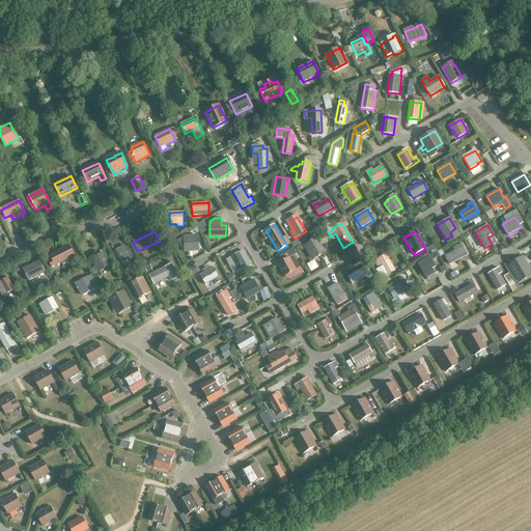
[(190,251),(198,250),(197,236),(184,238),(185,252),(190,251)]
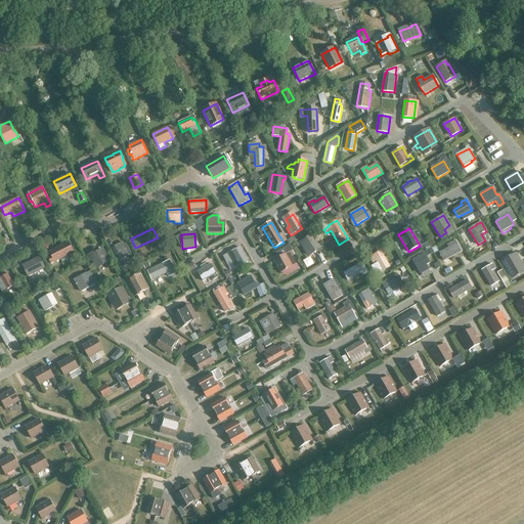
[(309,256),(321,248),(313,235),(301,244),(309,256)]
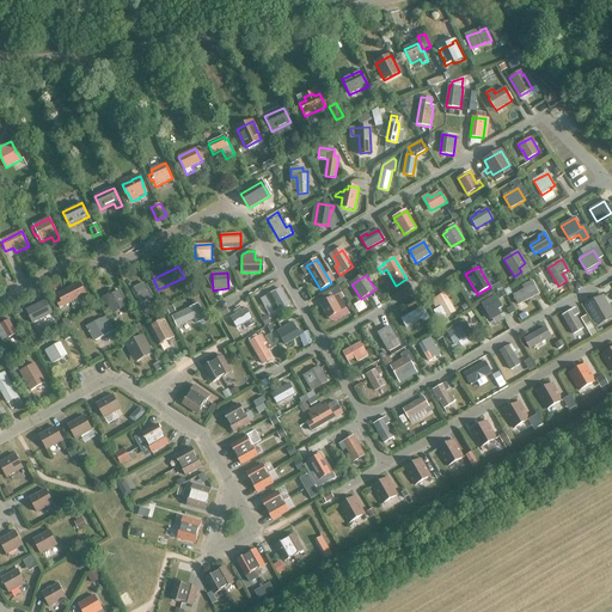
[(524,289),(513,295),(516,305),(539,293),(532,281),(522,286),(524,289)]
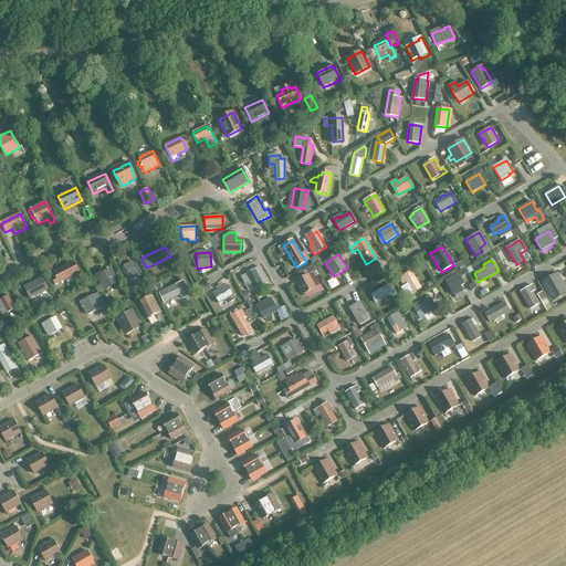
[(73,276),(80,273),(74,262),(52,273),(55,278),(51,280),(54,285),(65,280),(66,283),(74,279),(73,276)]
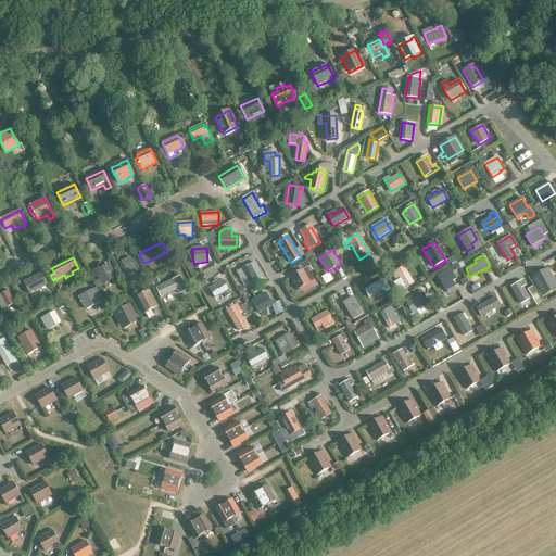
[(119,263),(126,277),(139,270),(134,258),(131,260),(130,257),(119,263)]
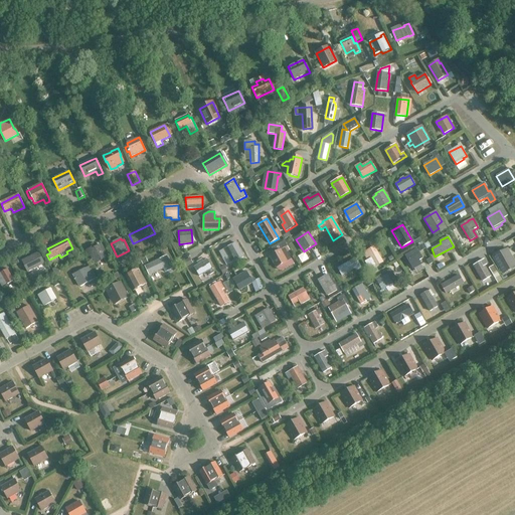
[(274,253),(270,256),(276,268),(291,260),(285,248),(287,246),(284,241),(271,248),(274,253)]
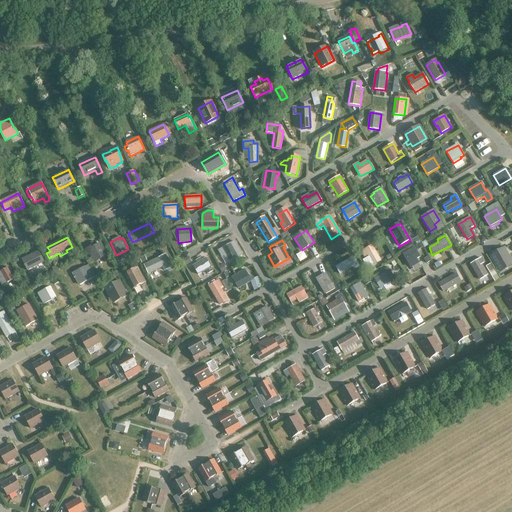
[(100,244),(94,248),(96,251),(91,254),(95,261),(106,255),(100,246),(101,246),(100,244)]
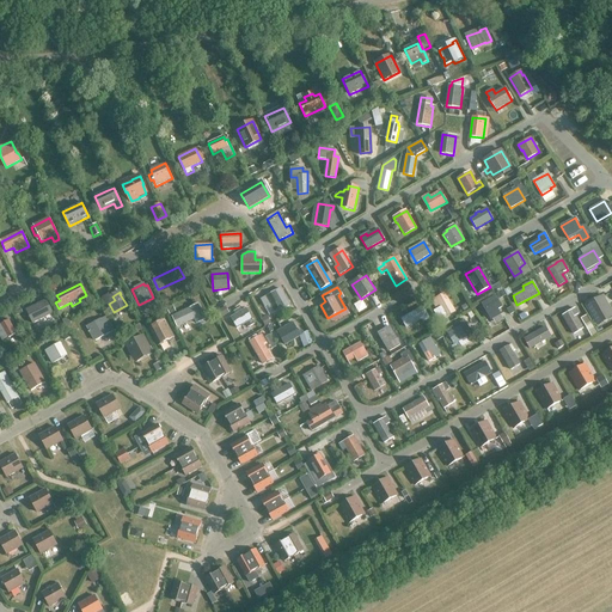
[(275,292),(261,299),(264,305),(267,304),(273,312),(283,306),(275,292)]
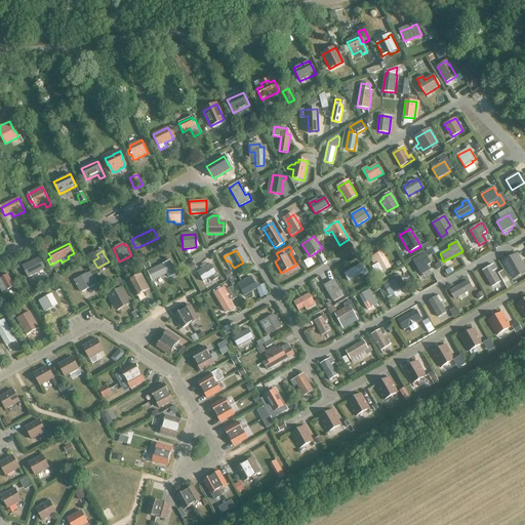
[(380,252),(370,258),(373,264),(377,261),(378,264),(372,267),(375,274),(382,271),(389,267),(380,252)]
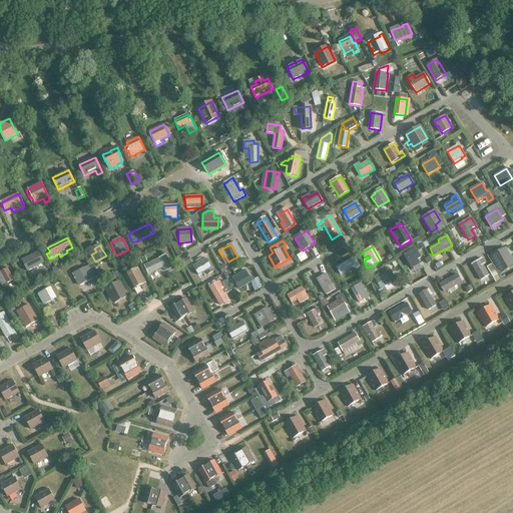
[(415,248),(405,254),(413,268),(420,264),(416,258),(419,255),(415,248)]
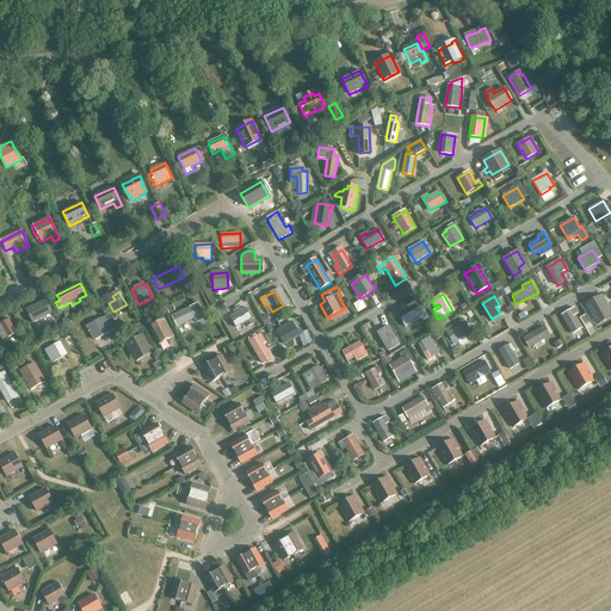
[(597,325),(610,315),(610,314),(602,297),(586,306),(597,325)]
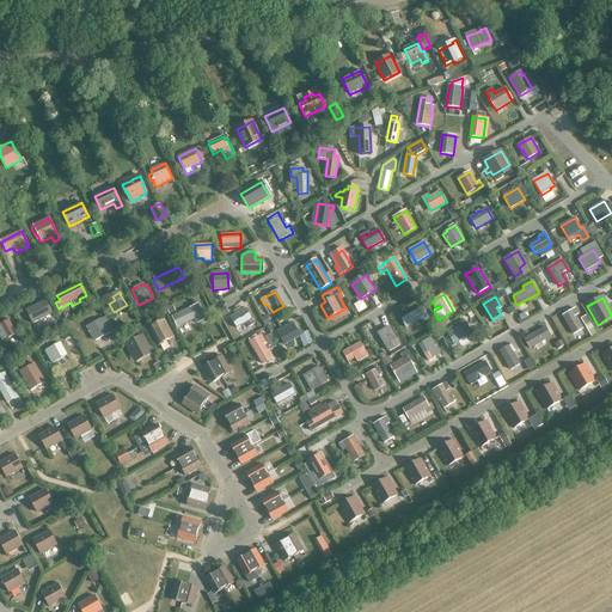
[(47,301),(28,311),(34,324),(54,314),(47,301)]
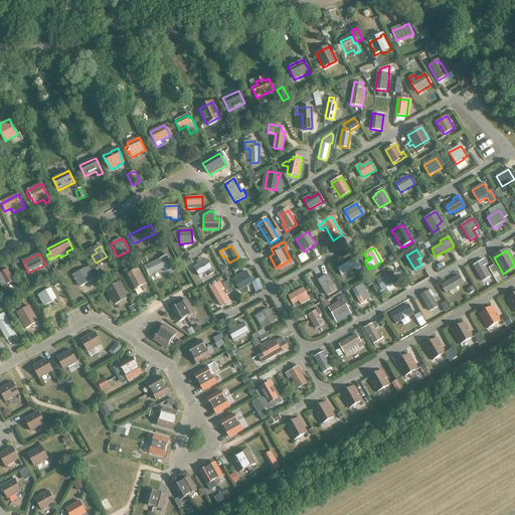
[(172,270),(166,256),(159,260),(145,267),(149,276),(164,269),(166,273),(172,270)]
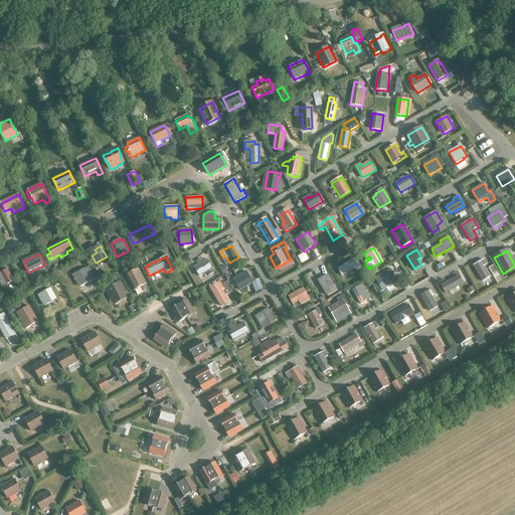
[(356,272),(361,269),(356,259),(337,269),(342,276),(354,269),(356,272)]
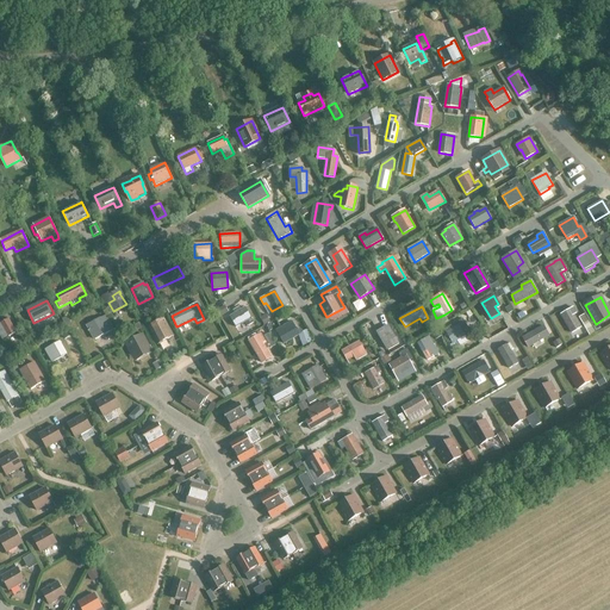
[(246,307),(230,317),(236,328),(247,321),(249,325),(254,323),(246,307)]
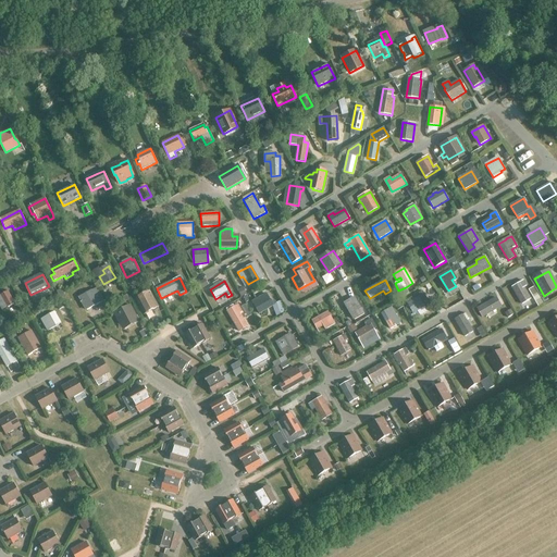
[(525,286),(523,281),(512,287),(522,304),(530,299),(523,288),(525,286)]
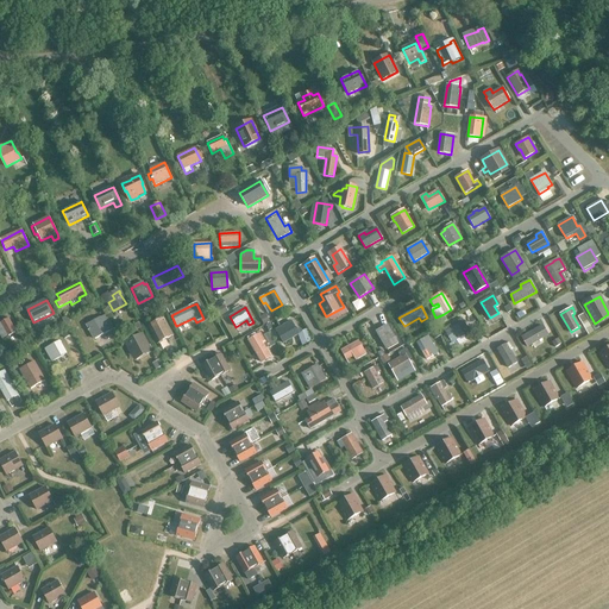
[(87,325),(94,339),(113,328),(106,315),(100,319),(100,318),(87,325)]
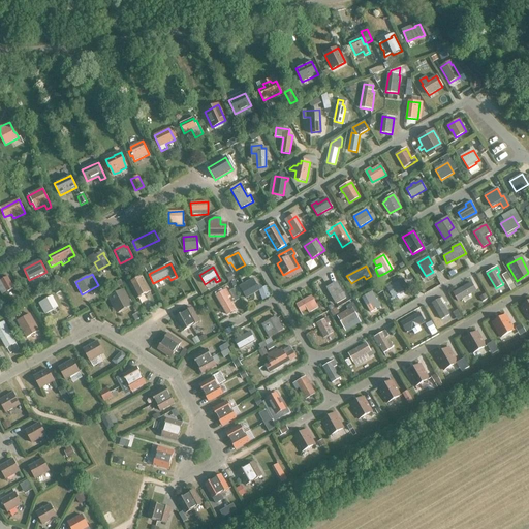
[(0,291),(2,294),(20,285),(18,282),(11,285),(7,277),(0,280),(0,291)]
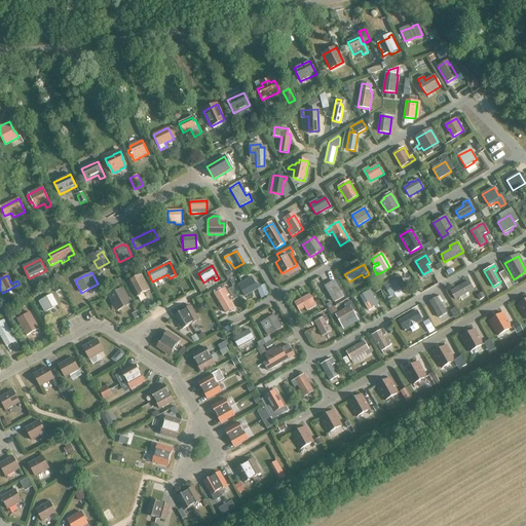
[(384,287),(382,289),(387,298),(401,290),(398,285),(403,283),(401,277),(399,275),(383,285),(384,287)]
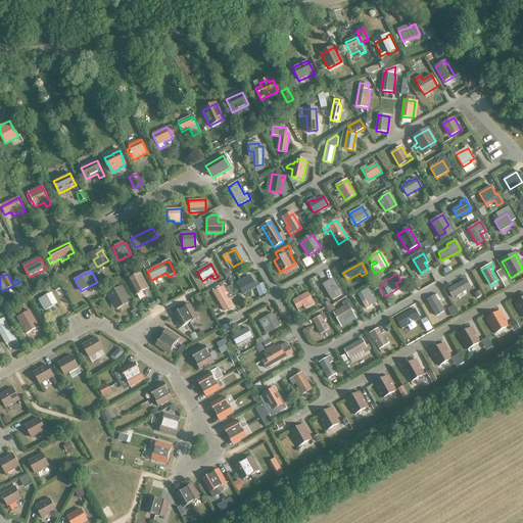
[(140,275),(127,282),(135,296),(147,289),(140,275)]
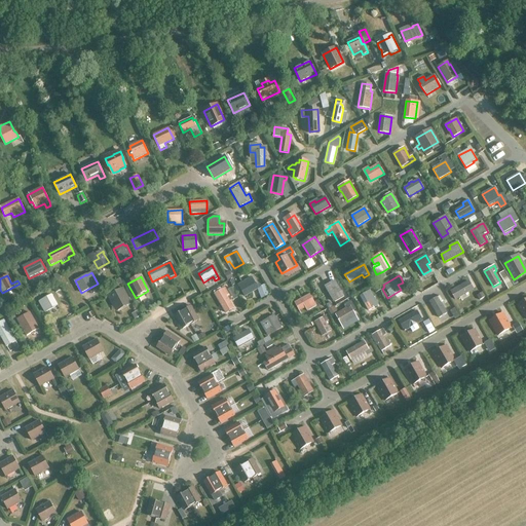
[(258,289),(252,277),(238,285),(245,296),(258,289)]
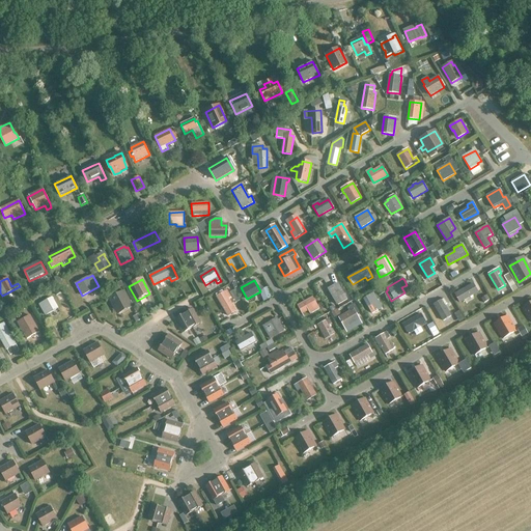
[(328,288),(337,305),(346,300),(337,283),(328,288)]
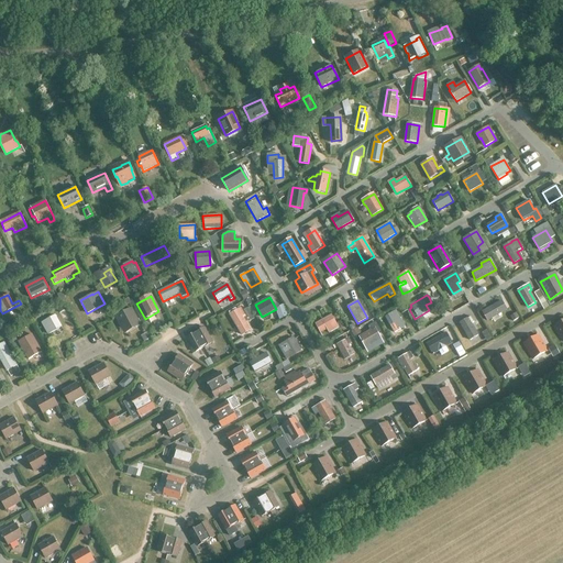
[(507,309),(501,301),(483,312),(487,321),(507,309)]
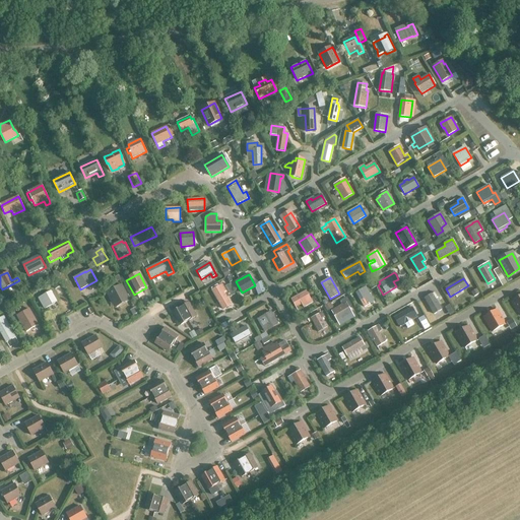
[(223,293),(225,291),(221,285),(218,286),(217,284),(210,288),(223,310),(231,305),(223,293)]
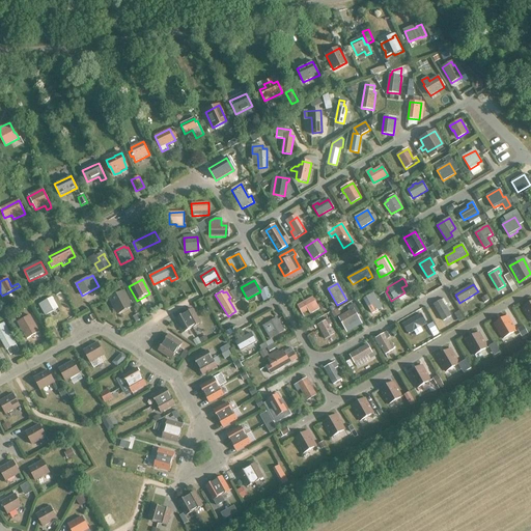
[(123,291),(110,298),(117,310),(127,306),(128,309),(132,307),(123,291)]
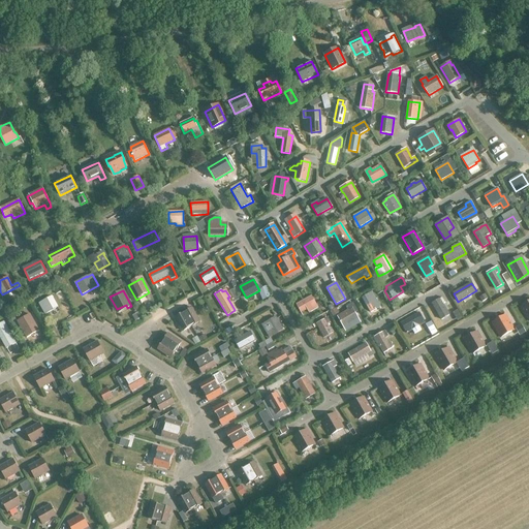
[(367,301),(373,311),(380,307),(372,292),(363,299),(365,302),(367,301)]
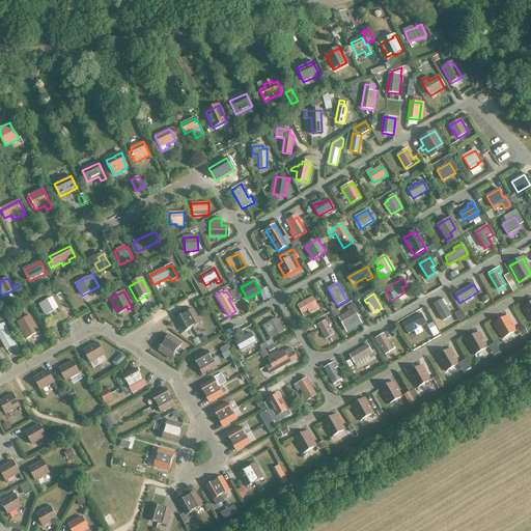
[(58,308),(52,298),(39,305),(46,315),(58,308)]
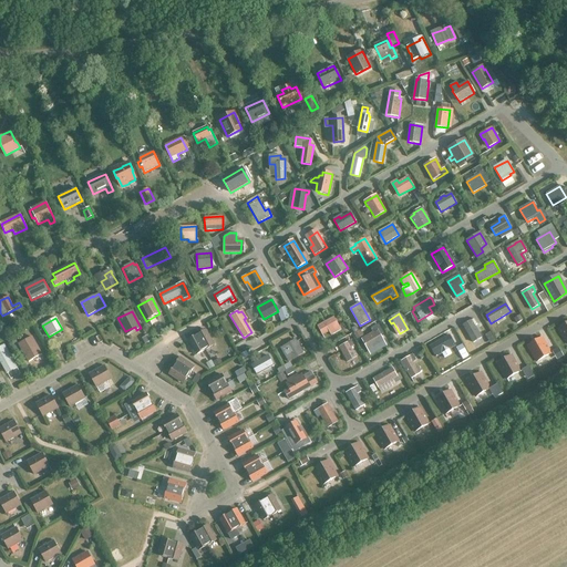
[(329,331),(331,336),(340,330),(338,326),(341,325),(338,318),(334,320),(333,318),(318,327),(322,334),(329,331)]
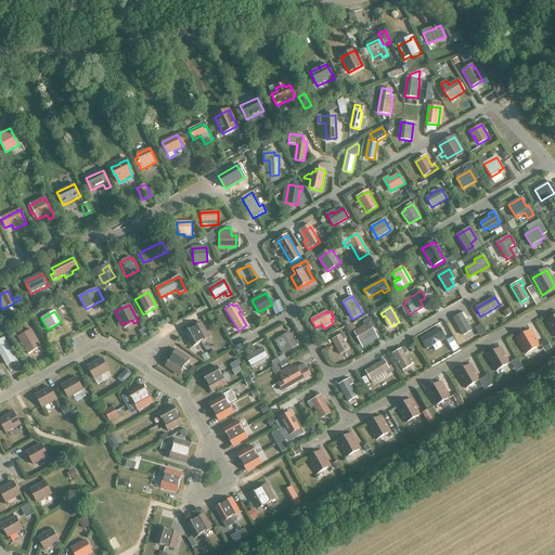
[(464,319),(467,318),(464,312),(453,319),(463,335),(472,331),(464,319)]
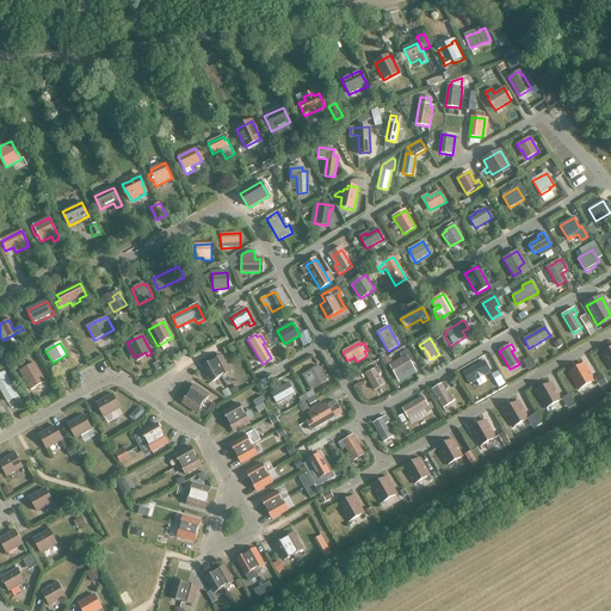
[(221,377),(230,372),(222,356),(213,362),(221,377)]
